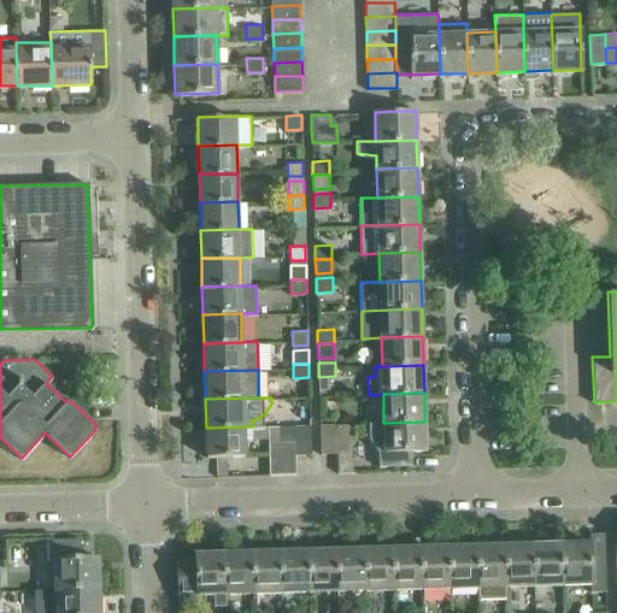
[(425,449),(424,422),(383,423),(369,423),(370,436),(378,451),(380,465),(411,464),(411,451),(425,449)]
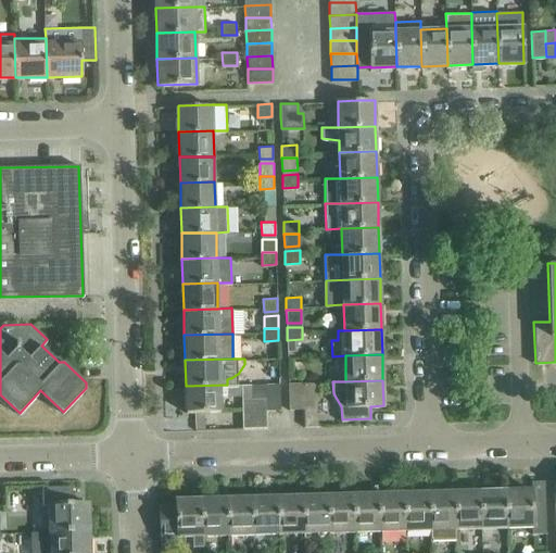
[(317,381),(303,382),(303,396),(317,394),(317,381)]
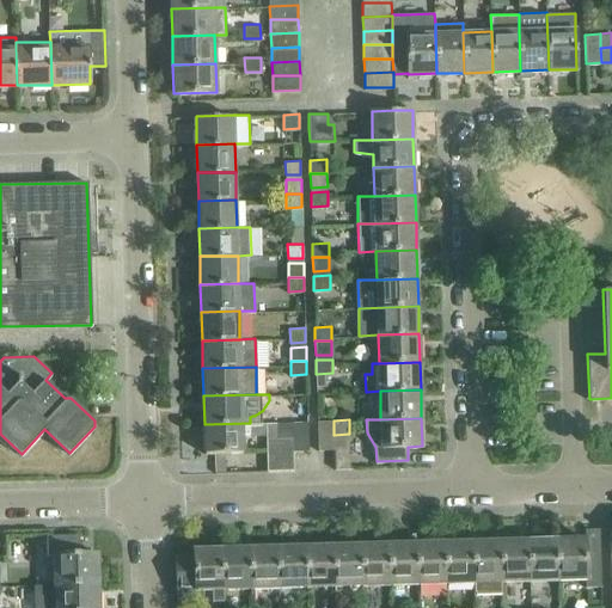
[(293,422),(293,435),(293,450),(308,449),(307,421),(293,422)]
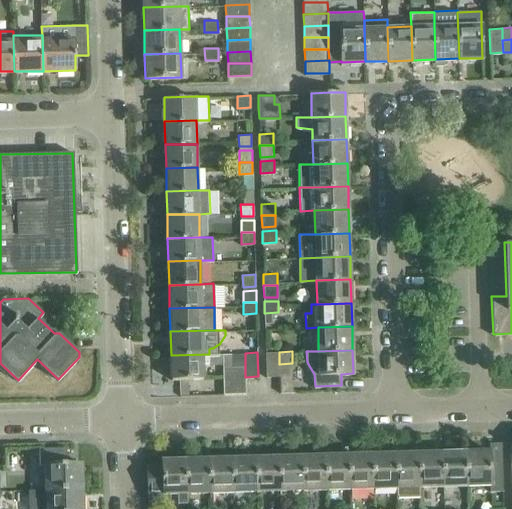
[(279,376),(279,364),(279,352),(265,352),(266,376),(279,376)]
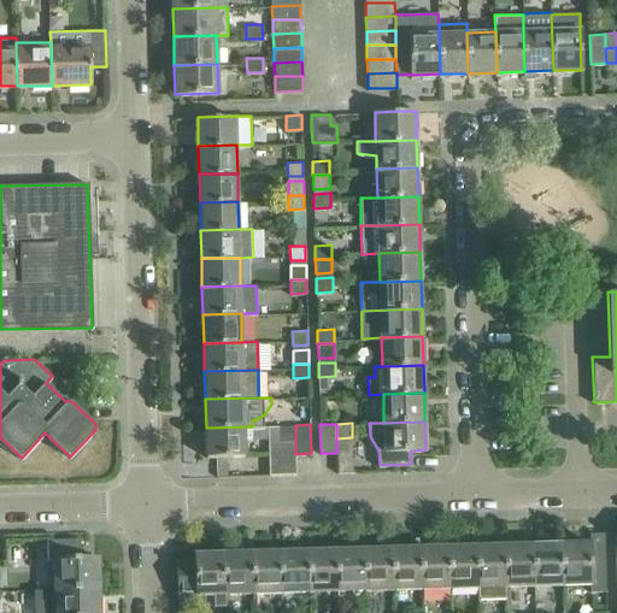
[(252,426),(206,428),(206,455),(216,455),(227,455),(245,455),(245,437),(269,437),(269,425),(254,426),(252,426)]
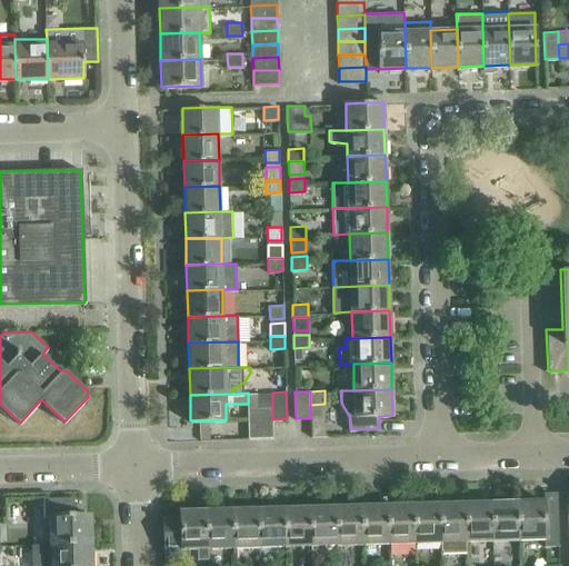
[(257,393),(248,393),(248,404),(249,437),(273,436),(272,419),(272,405),(258,406),(257,393)]
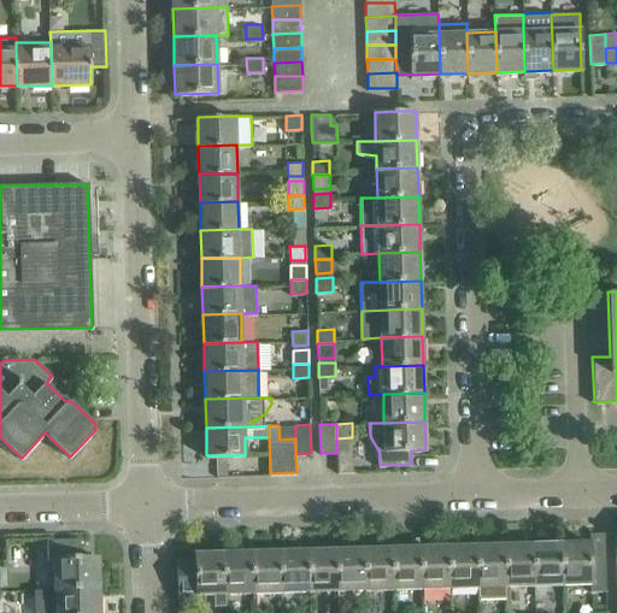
[(295,425),(278,425),(280,440),(295,438),(295,425)]
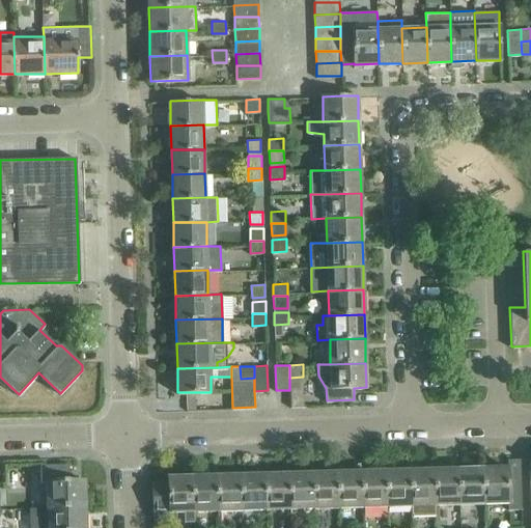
[(303,377),(289,378),(290,390),(290,406),(304,406),(303,386),(303,377)]
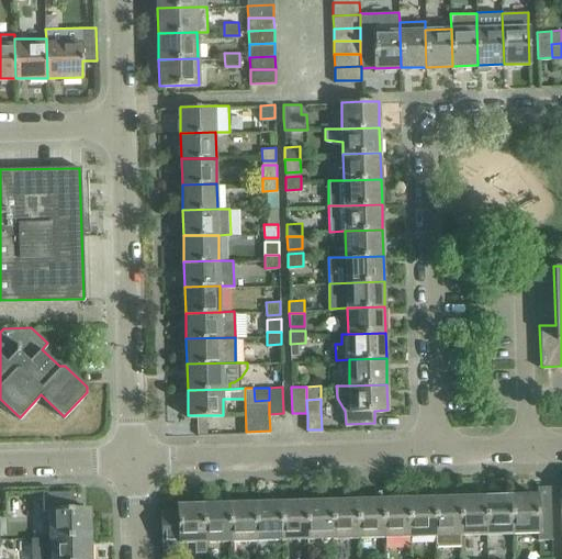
[(72,507),(72,489),(44,490),(44,509),(49,509),(49,536),(90,535),(90,506),(72,507)]
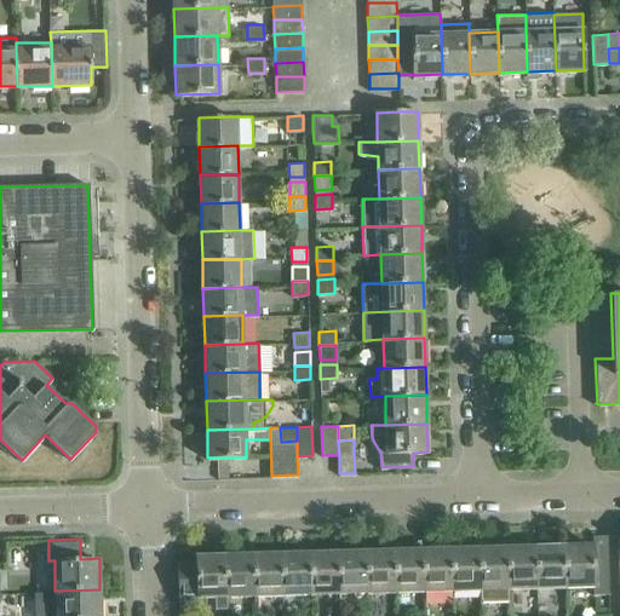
[(564,545),(535,546),(537,587),(566,586),(564,545)]
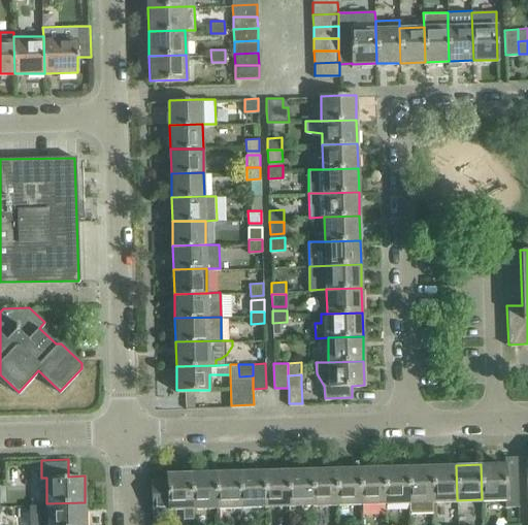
[(505,464),(481,464),(482,499),(505,499),(505,505),(519,505),(518,466),(505,466),(505,464)]
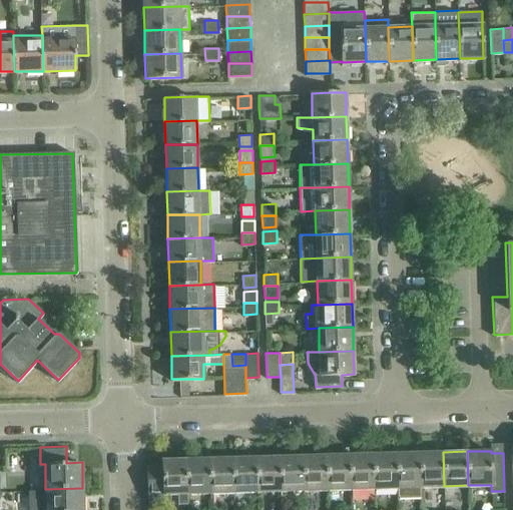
[(443,452),(420,453),(421,487),(444,486),(443,452)]
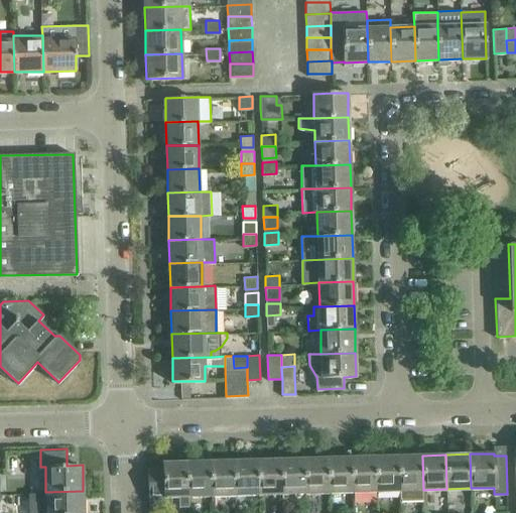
[(399,456),(375,457),(376,491),(400,490),(399,456)]
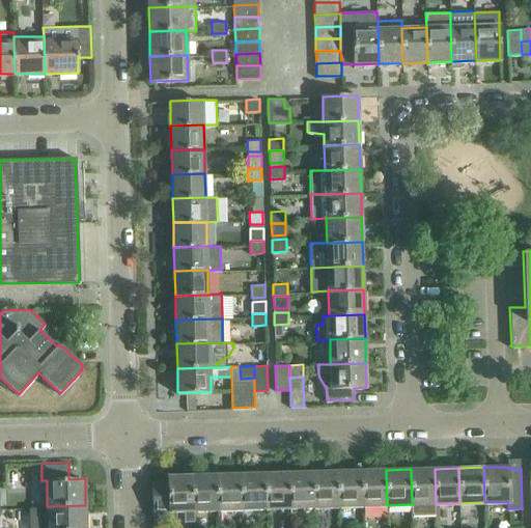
[(435,469),(411,469),(412,504),(412,515),(436,513),(436,504),(435,469)]
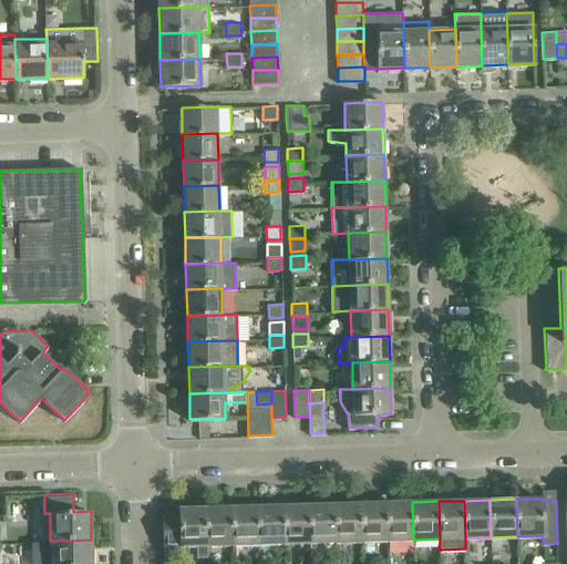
[(412,502),(387,503),(388,541),(413,540),(412,502)]
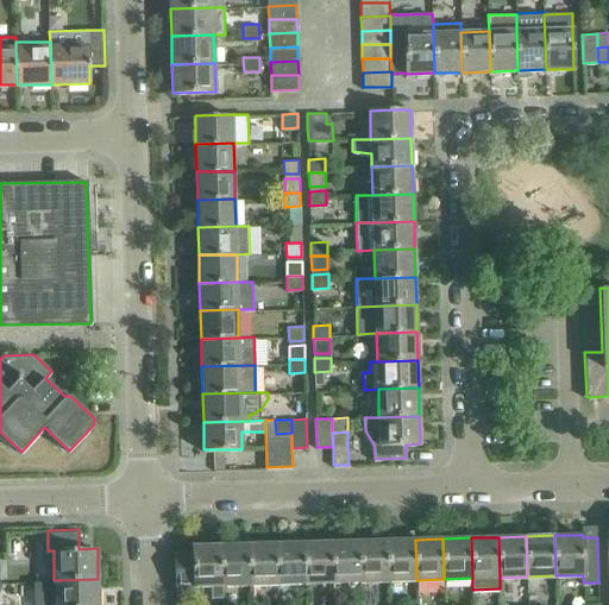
[(388,540),(359,541),(360,581),(389,580),(388,540)]
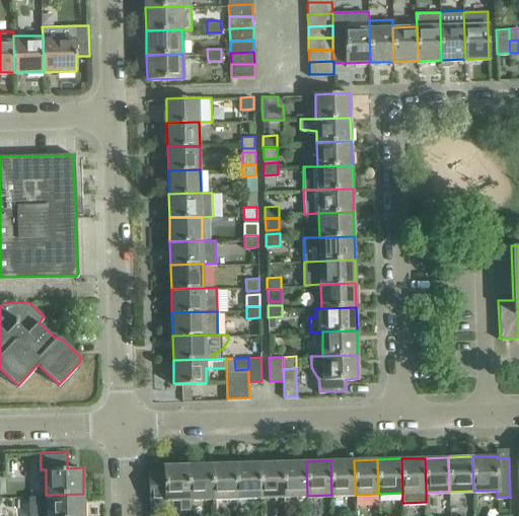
[(354,460),(330,460),(331,495),(355,495),(354,460)]
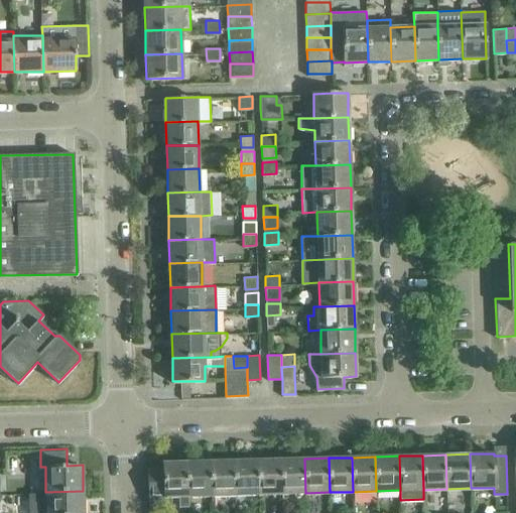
[(304,459),(281,460),(282,494),(305,493),(304,459)]
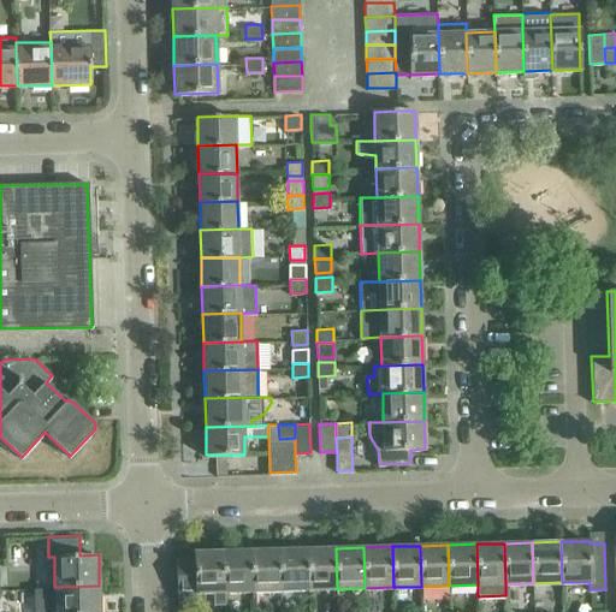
[(308,548),(279,550),(280,590),(309,589),(308,548)]
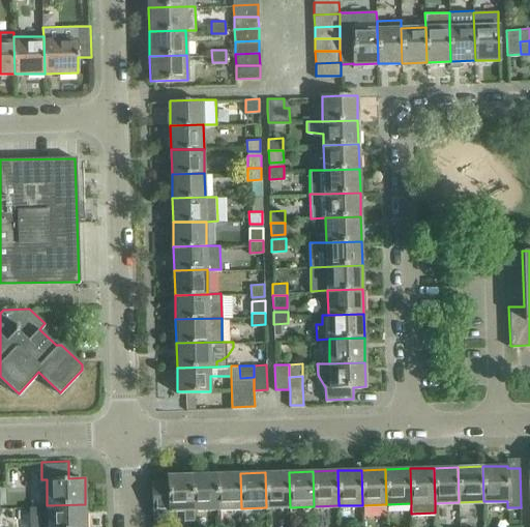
[(289,472),(265,472),(266,507),(290,507),(289,472)]
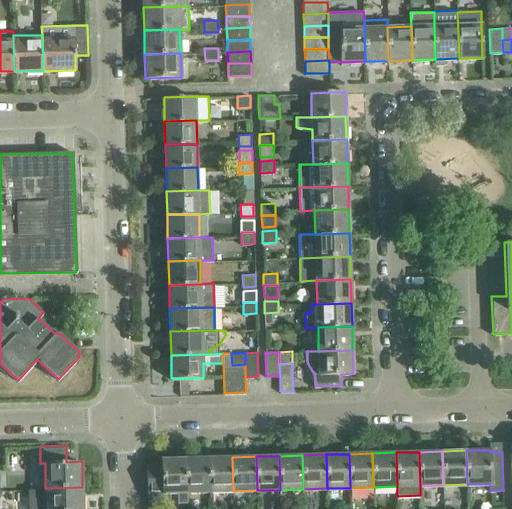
[(209,457),(186,458),(187,492),(210,492),(209,457)]
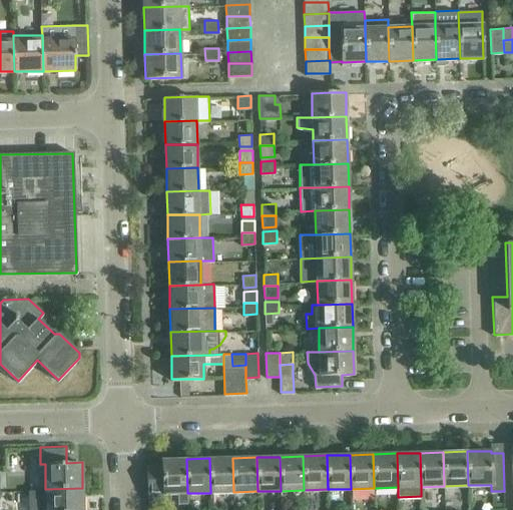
[(232,458),(209,458),(210,493),(233,492),(232,458)]
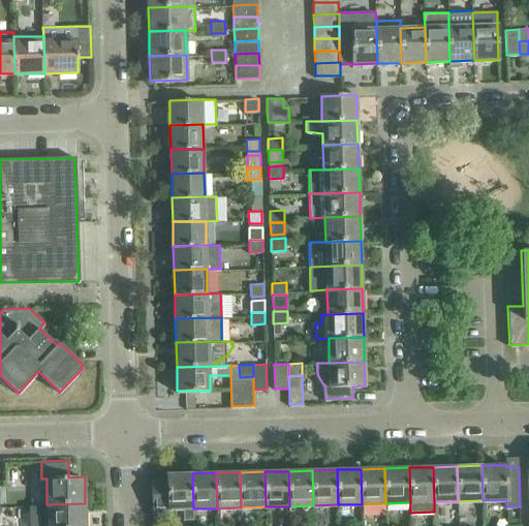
[(167,486),(152,486),(152,514),(169,513),(169,509),(183,509),(183,519),(193,519),(193,508),(192,473),(167,474),(167,476),(167,486)]
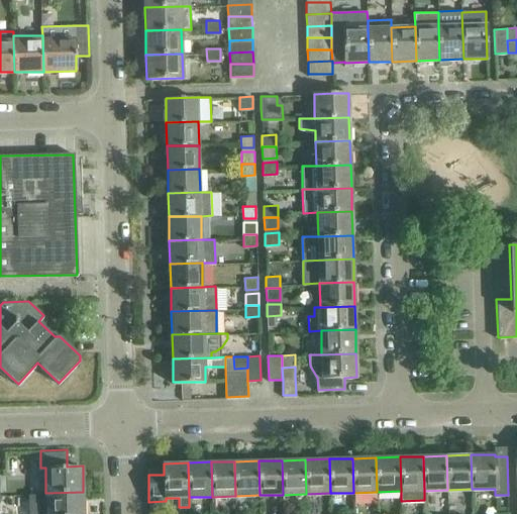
[(46,513),(84,513),(83,492),(45,493),(46,513)]
